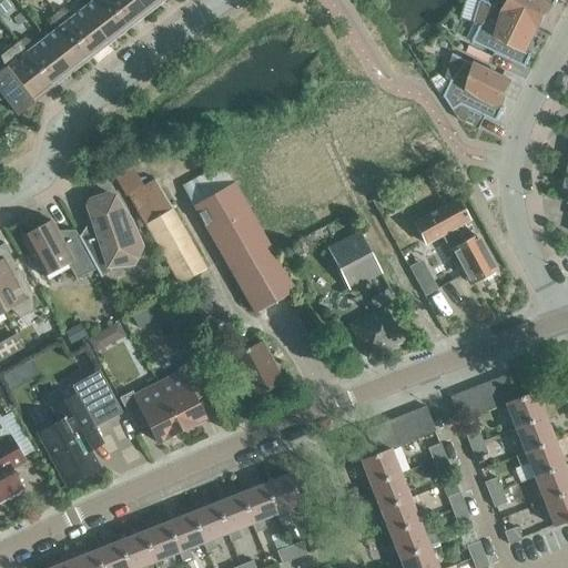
[(91,0),(92,2),(82,9),(109,42),(121,33),(119,30),(125,24),(105,0),(91,0)]
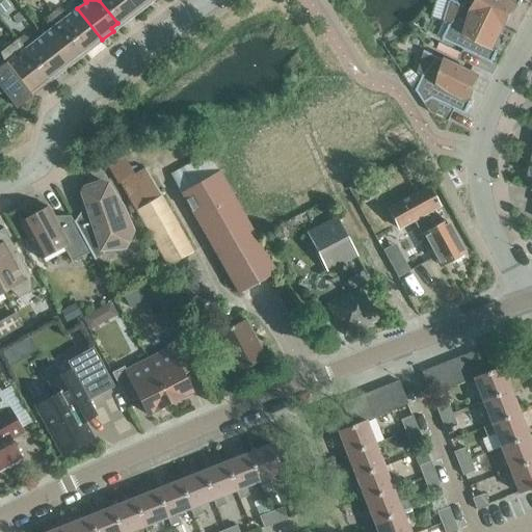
[(124,19),(126,22),(137,12),(127,0),(99,0),(117,23),(124,19)]
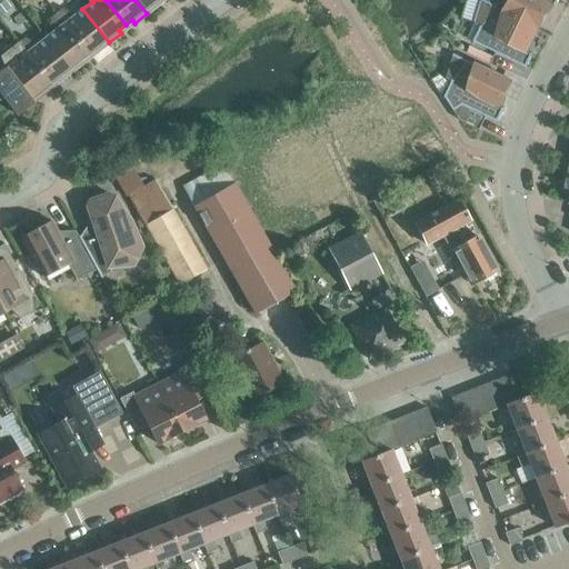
[(136,0),(147,13),(159,3),(157,1),(157,0),(136,0)]
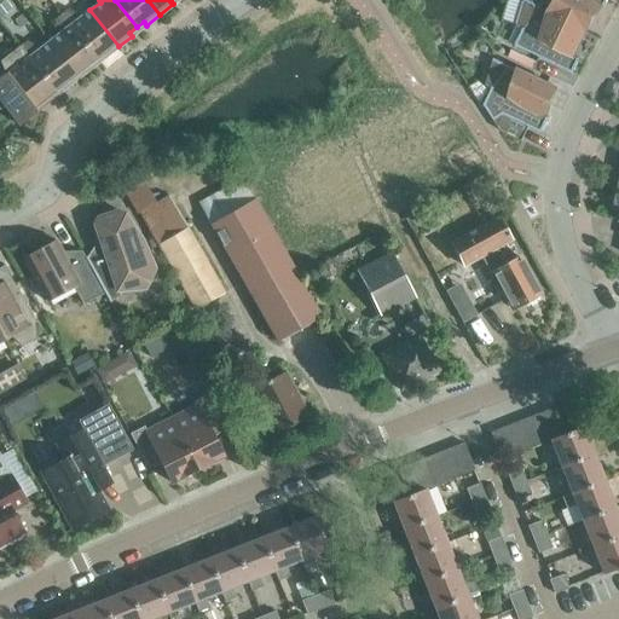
[(525,5),(519,25),(524,29),(515,46),(572,74),(580,57),(579,57),(578,58),(574,55),(586,30),(525,0),(524,1),(525,1),(524,5),(525,5)]
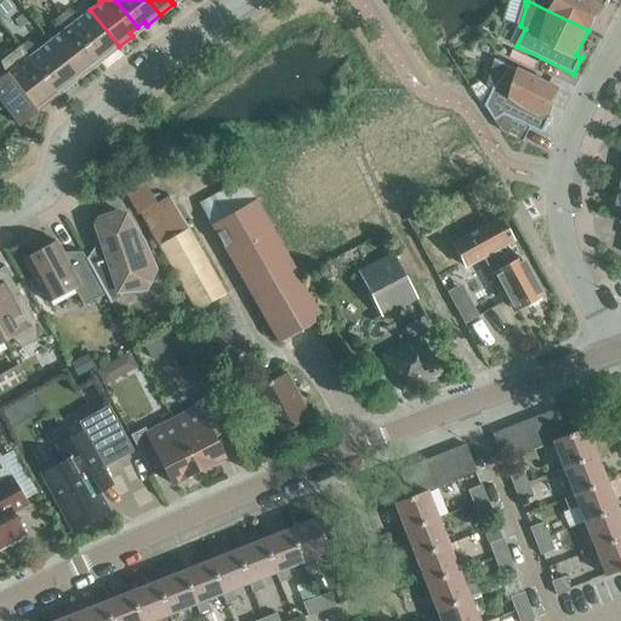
[(527,0),(528,0),(527,0),(525,0),(527,0),(588,30),(600,5),(604,5),(605,6),(605,7),(605,9),(609,0),(527,0)]
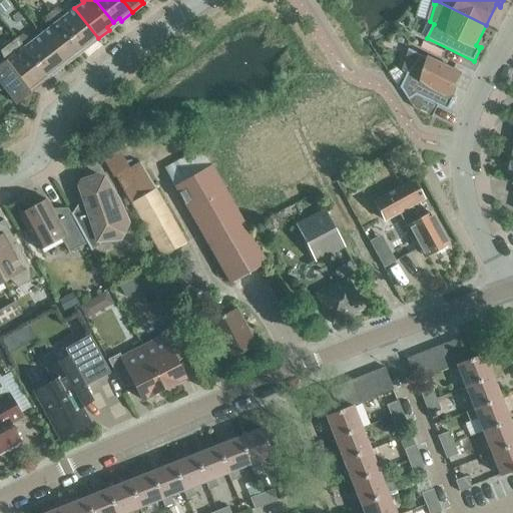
[(56,7),(50,12),(79,49),(85,44),(87,47),(98,38),(74,8),(66,15),(56,7)]
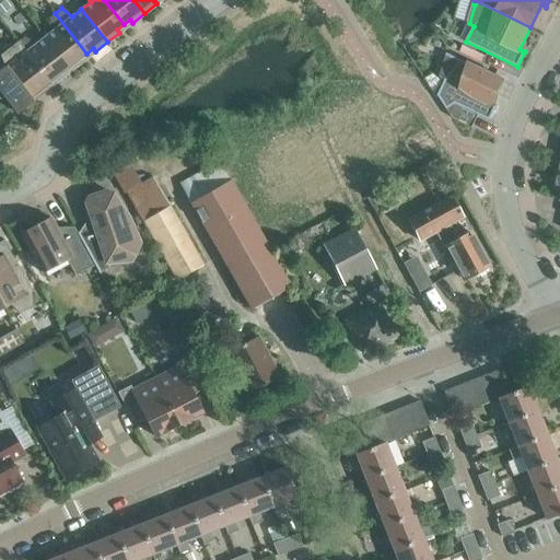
[(80,58),(86,54),(55,13),(48,19),(54,31),(44,38),(70,71),(82,61),(80,58)]
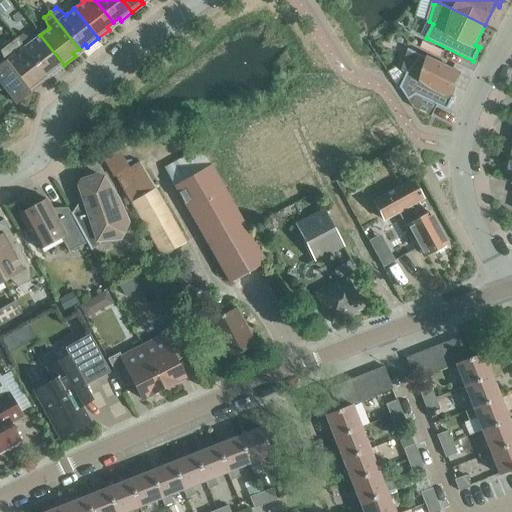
[(40,35),(32,41),(22,34),(17,38),(16,38),(47,78),(48,78),(45,75),(51,71),(53,73),(64,65),(40,35)]
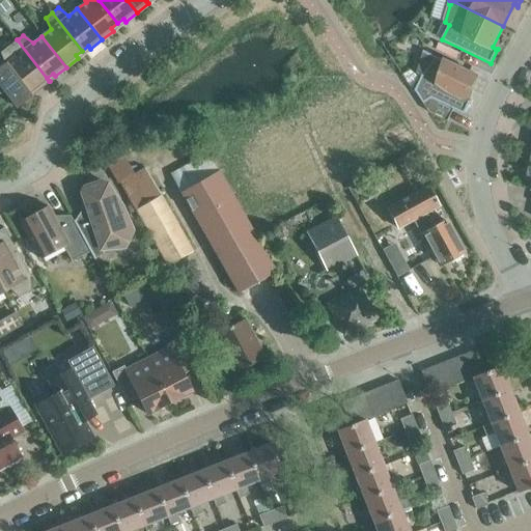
[(34,87),(36,90),(49,81),(17,39),(0,52),(0,53),(4,63),(0,66),(0,93),(4,92),(17,108),(31,96),(28,92),(34,87)]
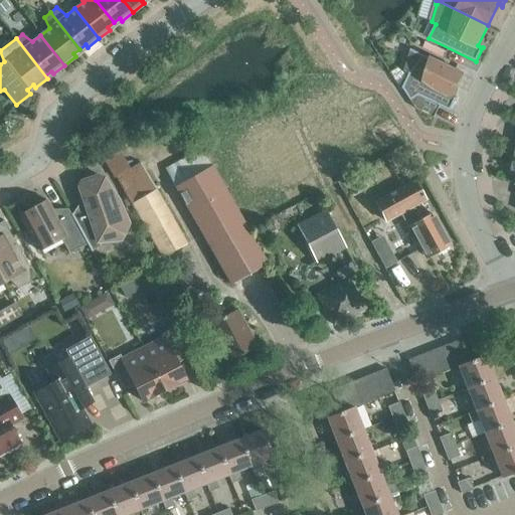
[(456,97),(456,99),(455,98),(453,96),(463,73),(411,48),(410,50),(411,50),(410,53),(405,70),(409,73),(402,88),(416,110),(435,118),(441,106),(451,111),(457,98),(456,97)]
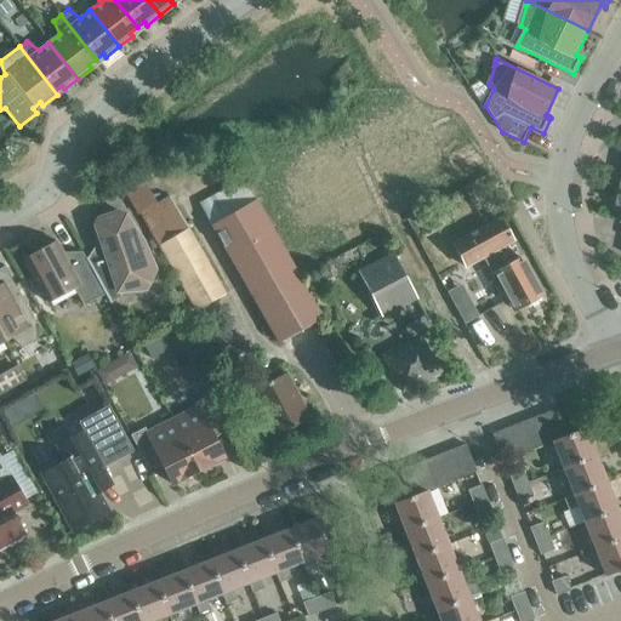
[(137,215),(157,204),(142,180),(138,178),(123,188),(137,215)]
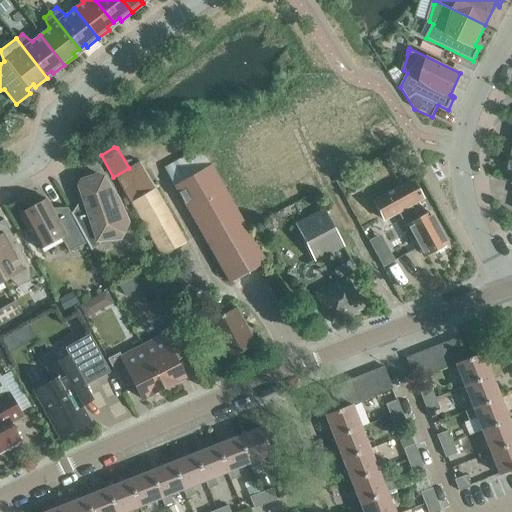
[(164,169),(229,283),(265,262),(200,148),(164,169)]
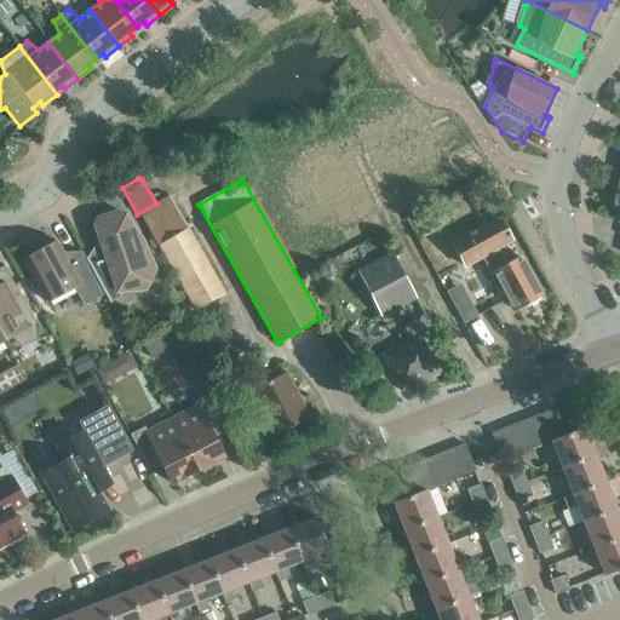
[(158,246),(187,229),(168,196),(156,204),(139,213),(158,246)]
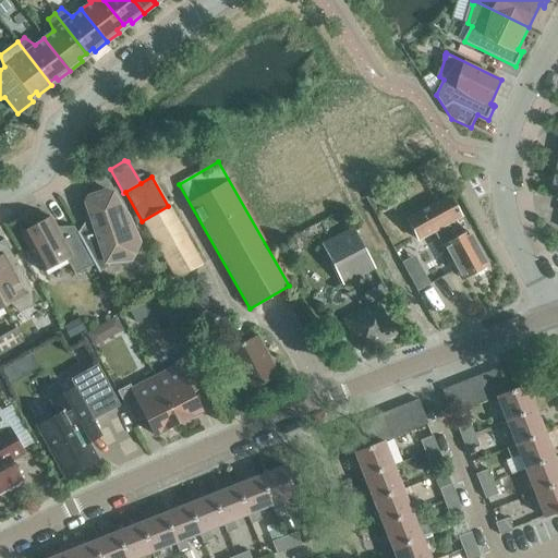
[(84,203),(89,217),(91,221),(88,227),(79,232),(77,230),(75,231),(94,264),(99,275),(100,274),(99,271),(108,267),(105,258),(122,253),(131,257),(130,258),(131,259),(140,243),(132,228),(135,227),(129,217),(121,208),(118,209),(112,193),(106,190),(87,196),(84,203)]
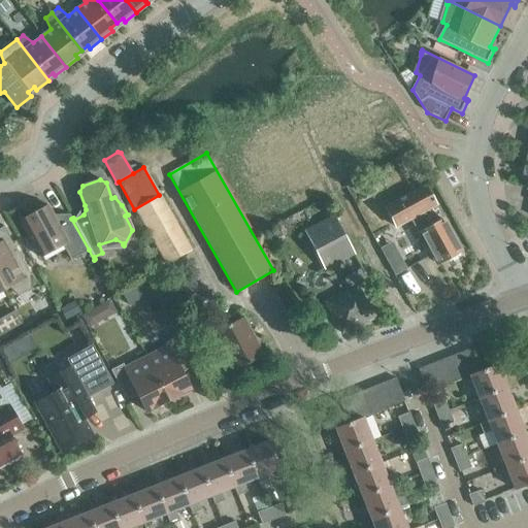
[(426,250),(428,249),(436,263),(460,251),(443,220),(431,226),(424,211),(430,207),(433,211),(437,209),(424,186),(385,207),(396,227),(410,220),(426,250)]
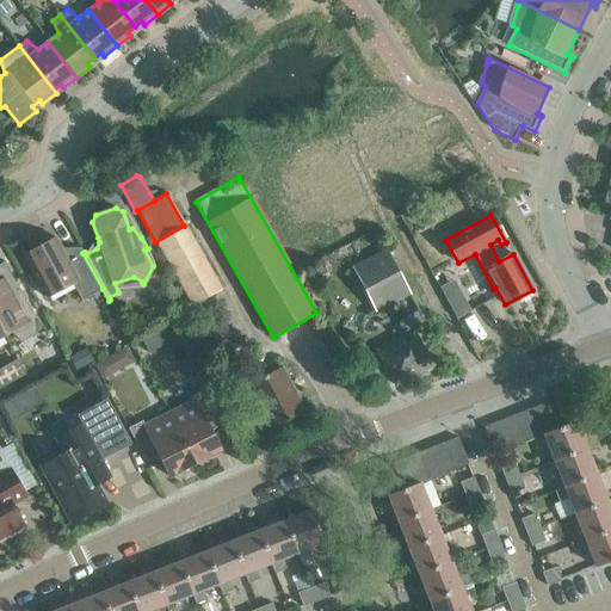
[(192,306),(222,289),(184,226),(155,242),(192,306)]
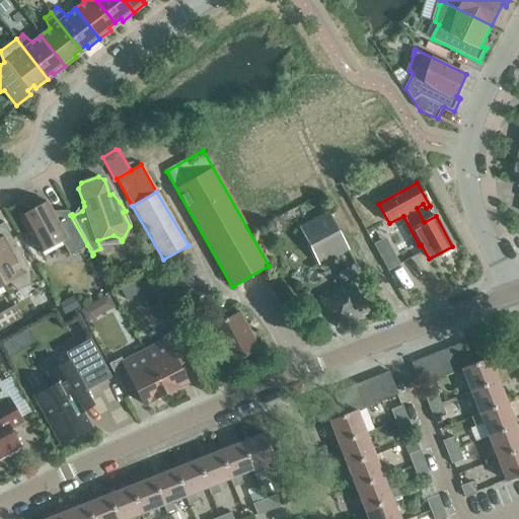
[(69,255),(87,245),(68,211),(55,218),(46,202),(19,216),(40,252),(61,241),(69,255)]
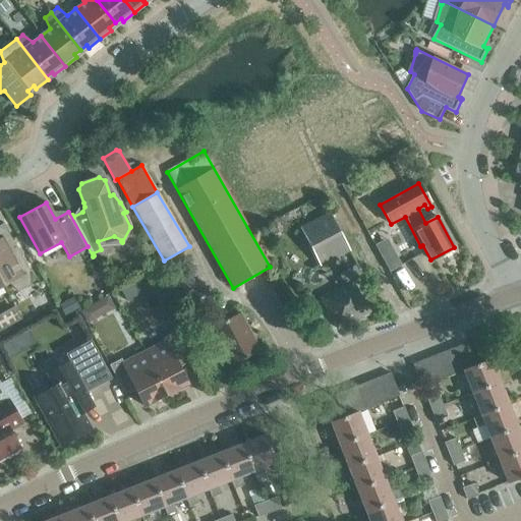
[(339,255),(349,250),(330,214),(300,228),(321,266),(339,255)]
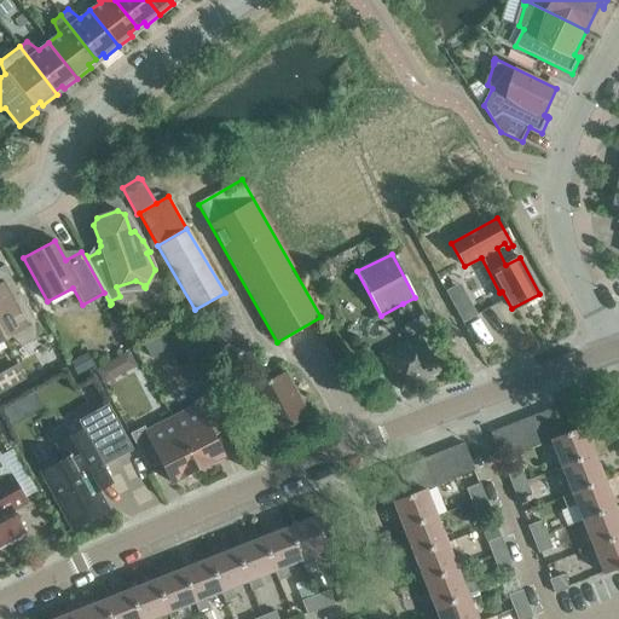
[(0,334),(4,341),(11,337),(21,347),(36,340),(34,324),(35,324),(3,264),(1,264),(4,268),(0,270),(0,334)]
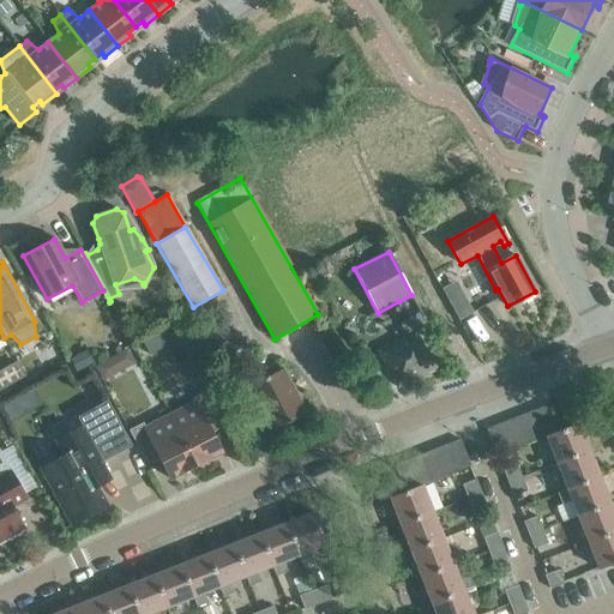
[(468,341),(495,331),(486,305),(470,309),(459,281),(447,286),(468,341)]
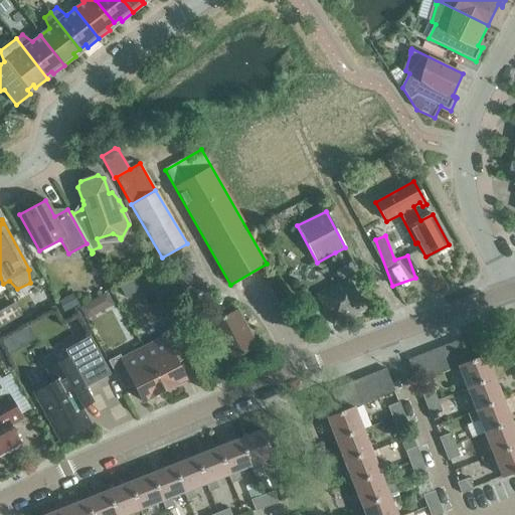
[(341,283),(318,295),(333,325),(364,309),(348,279),(358,274),(353,263),(335,272),(341,283)]
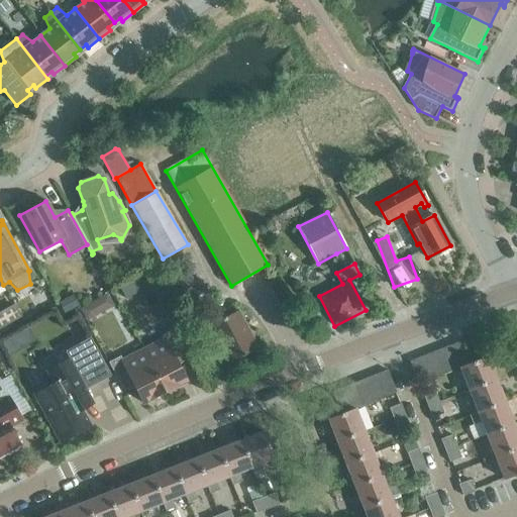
[(188,271),(170,280),(186,311),(204,301),(188,271)]
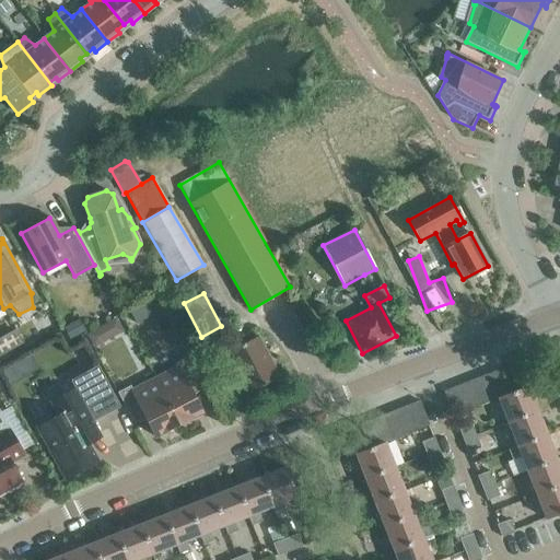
[(117,318),(86,334),(93,346),(124,330),(117,318)]
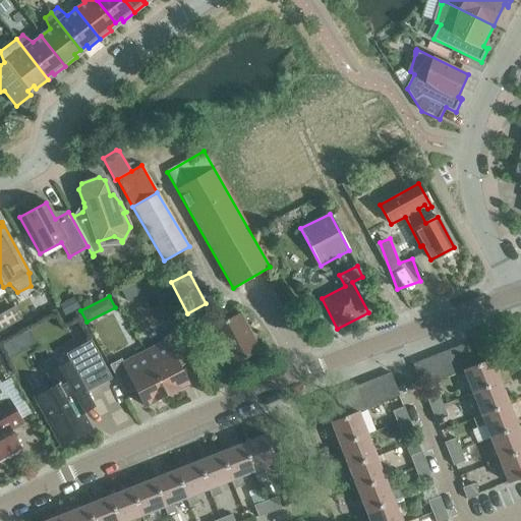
[(249,335),(246,329),(247,329),(240,313),(209,329),(229,367),(246,358),(247,360),(256,355),(255,353),(259,351),(251,335),(249,335)]
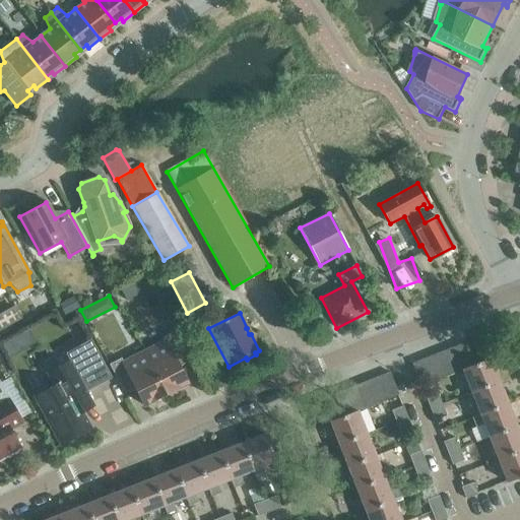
[(165,341),(143,351),(166,395),(187,384),(177,364),(187,358),(174,331),(163,337),(165,341)]
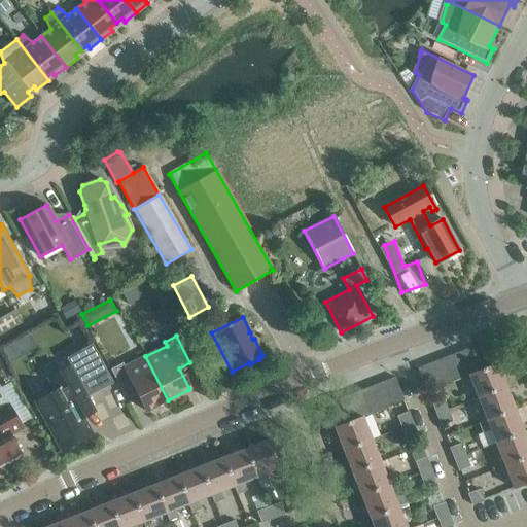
[(91,406),(91,407),(92,406),(88,396),(89,396),(88,395),(109,383),(110,384),(112,383),(91,343),(64,357),(69,366),(46,378),(54,391),(35,401),(62,451),(92,434),(82,417),(83,413),(81,411),(91,406)]
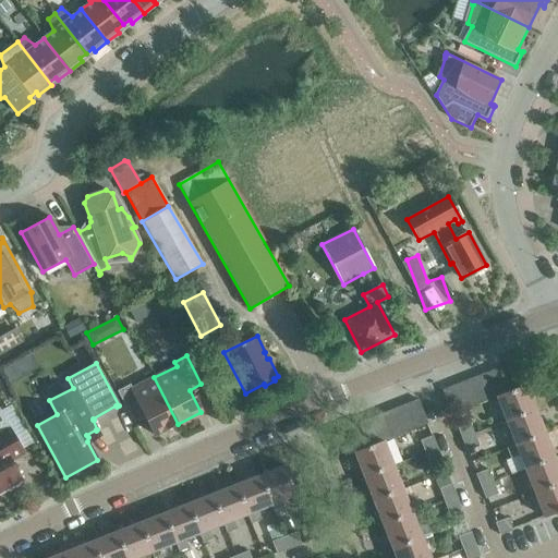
[(489,372),(499,396),(511,390),(501,366),(489,372)]
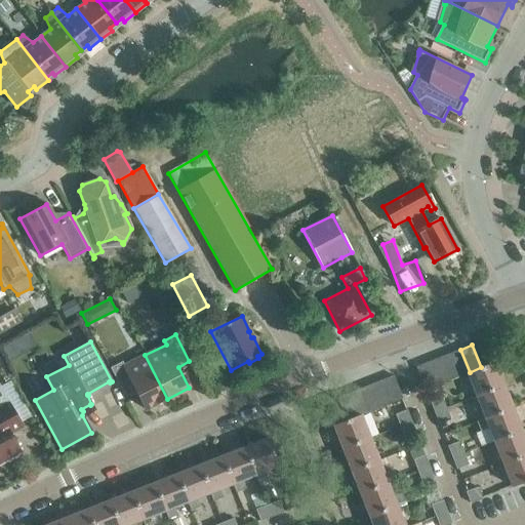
[(458,376),(467,373),(467,372),(470,372),(460,350),(449,354),(458,376)]
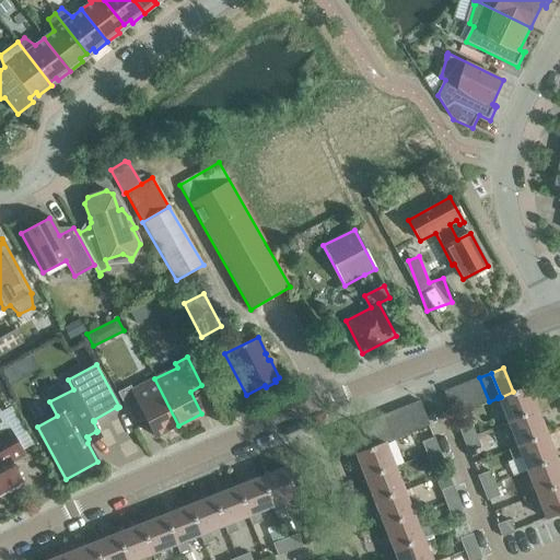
[(479,377),(467,382),(477,406),(489,401),(479,377)]
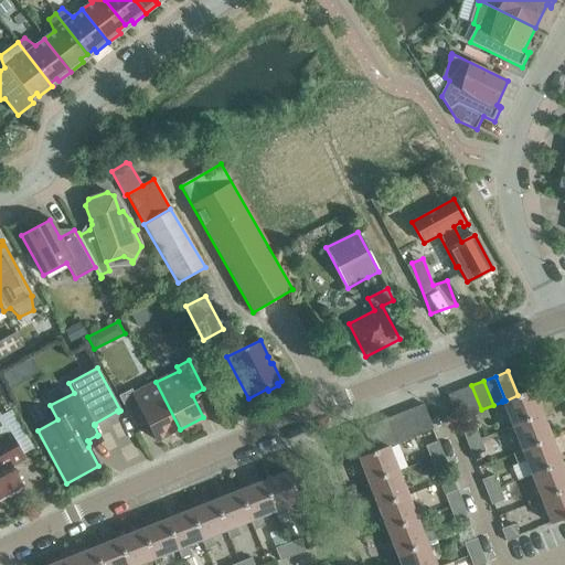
[(156,440),(180,429),(156,382),(132,393),(131,390),(118,396),(134,425),(145,418),(156,440)]
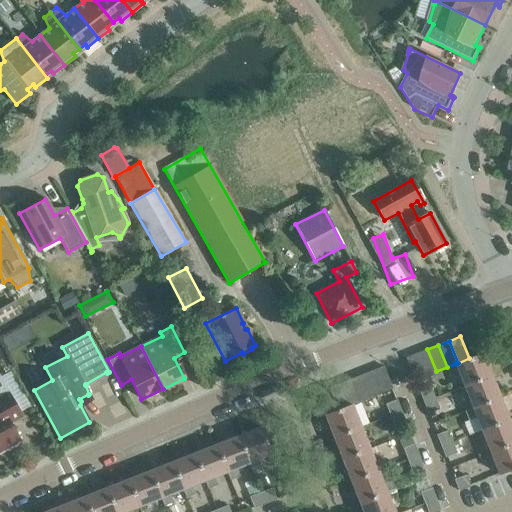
[(427,349),(416,353),(425,376),(436,371),(427,349)]
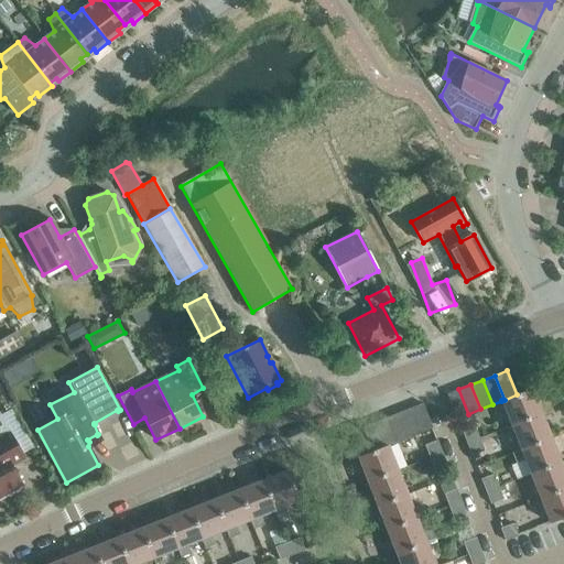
[(456,419),(468,414),(458,389),(446,394),(456,419)]
